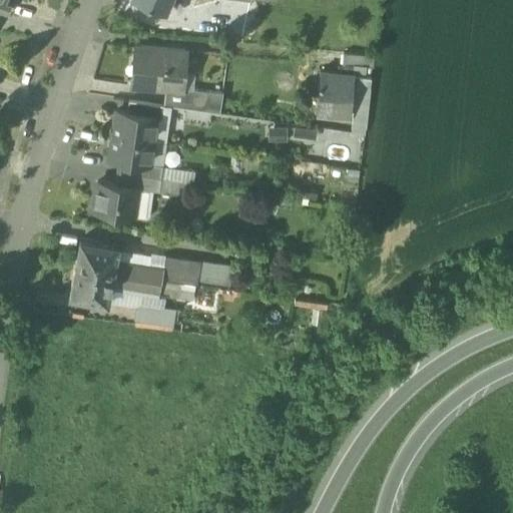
[(0,0),(0,11),(8,14),(12,1),(7,0),(0,0)]
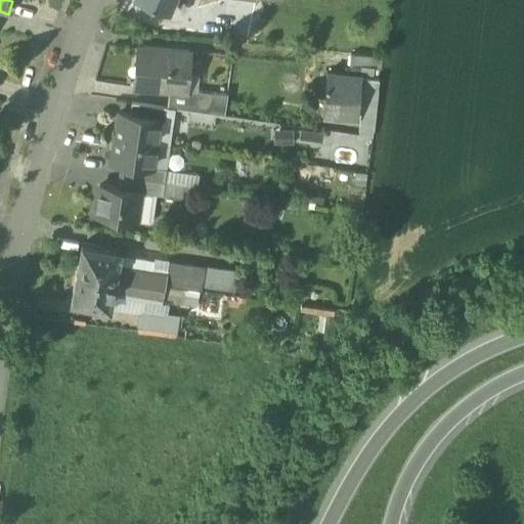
[(172,0),(145,0),(168,9),(172,0)]
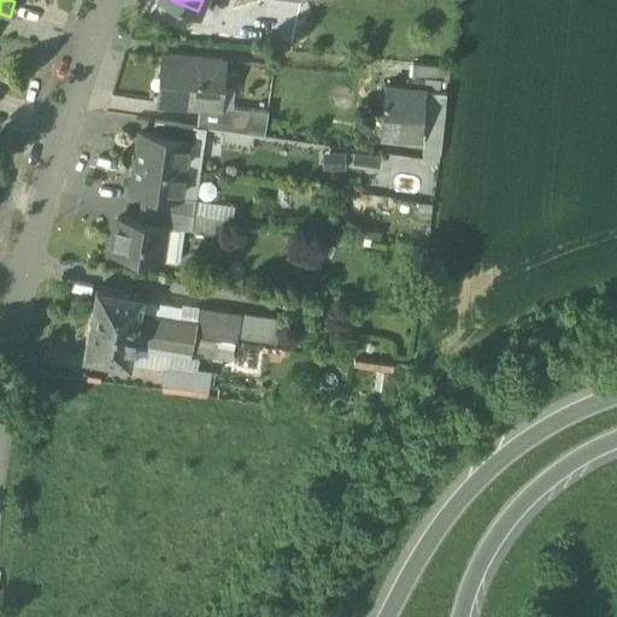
[(222,62),(169,57),(164,101),(198,105),(217,107),(217,106),(222,62)]
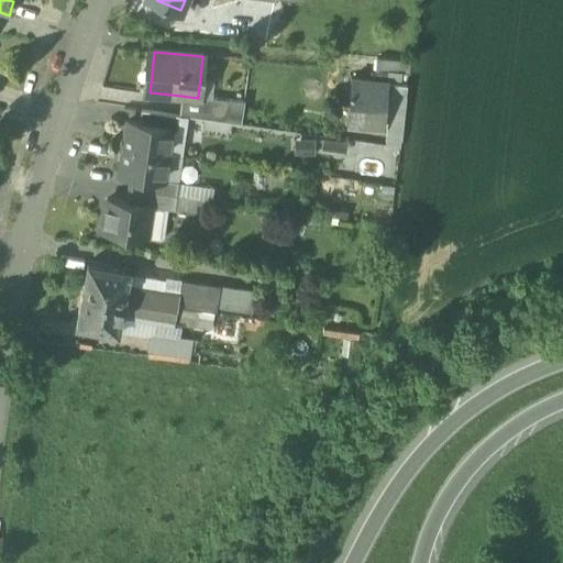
[(379,72),(378,83),(400,85),(401,75),(408,76),(409,63),(377,59),(376,72),(379,72)]
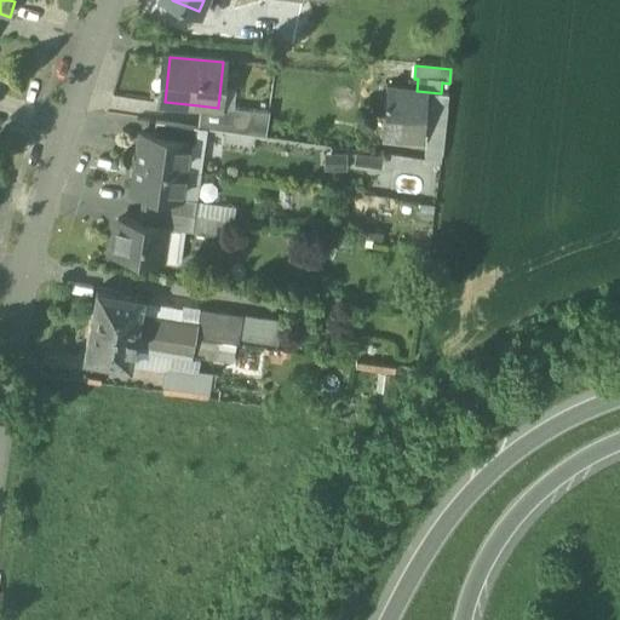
[(417,91),(385,89),(380,137),(422,142),(424,112),(436,113),(446,114),(448,89),(443,89),(443,93),(441,93),(417,91)]
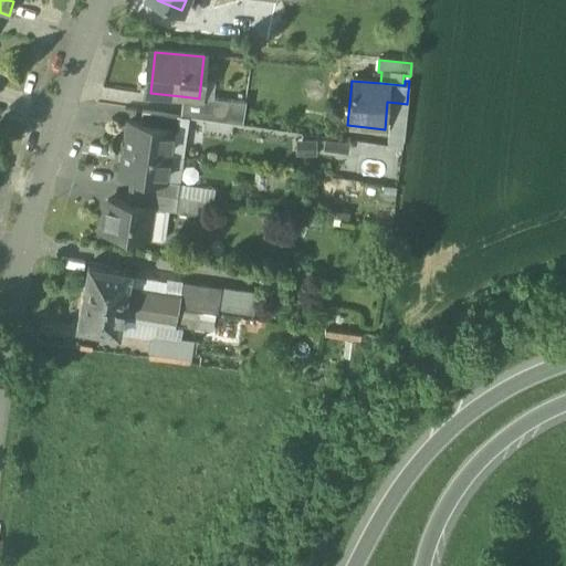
[(199,98),(181,96),(180,116),(181,116),(229,123),(231,101),(199,97),(199,98)]
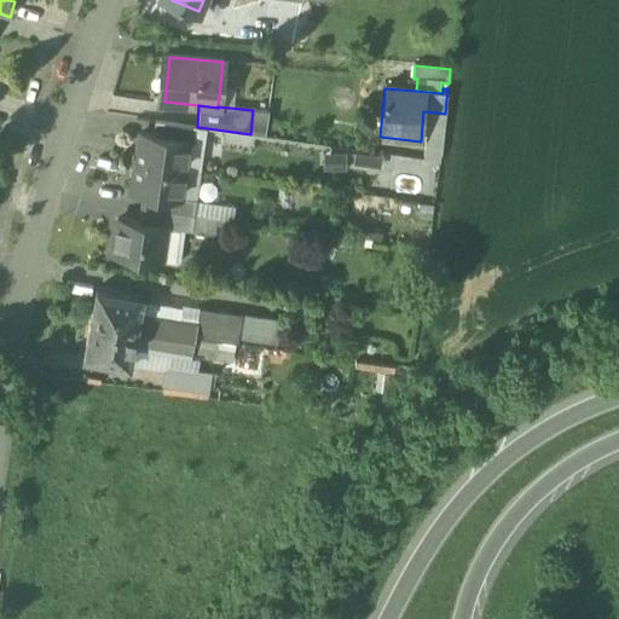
[(434,123),(431,123),(427,161),(439,162),(445,114),(435,113),(434,123)]
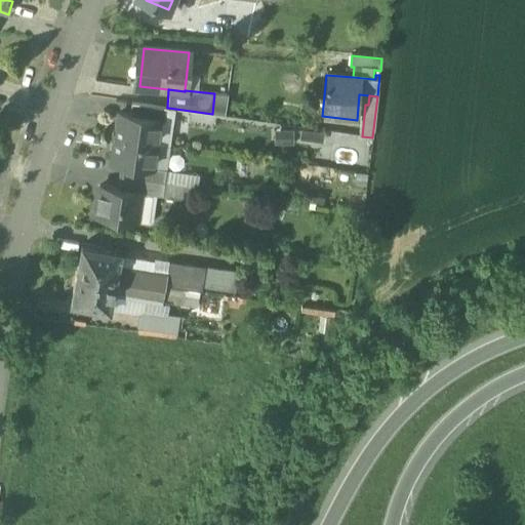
[(167,108),(131,103),(129,115),(159,119),(159,120),(166,121),(168,108),(167,108)]
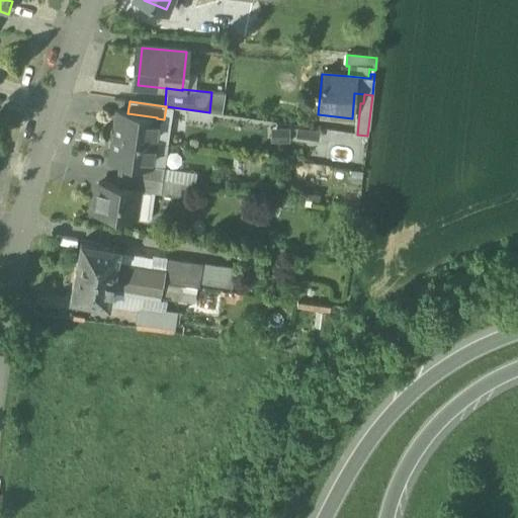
[(127,113),(117,111),(113,136),(154,141),(157,118),(157,117),(127,113)]
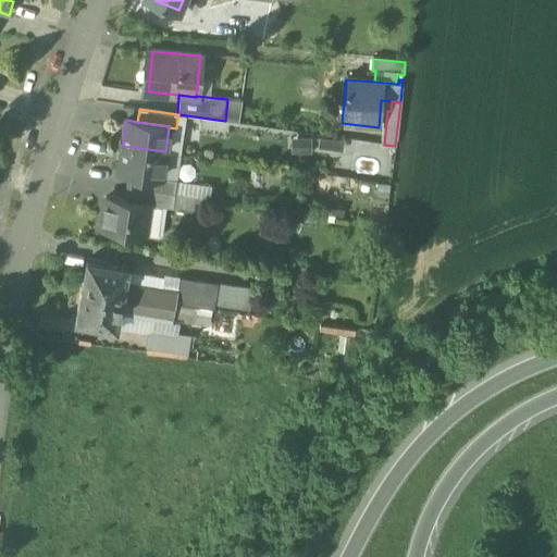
[(356,151),(371,153),(372,143),(319,135),(316,151),(355,157),(356,151)]
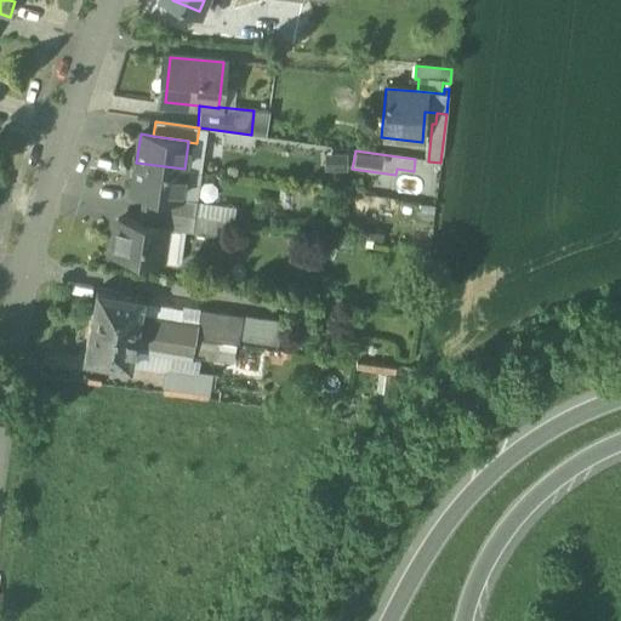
[(184,169),(136,163),(132,191),(147,193),(180,198),(180,197),(184,169)]
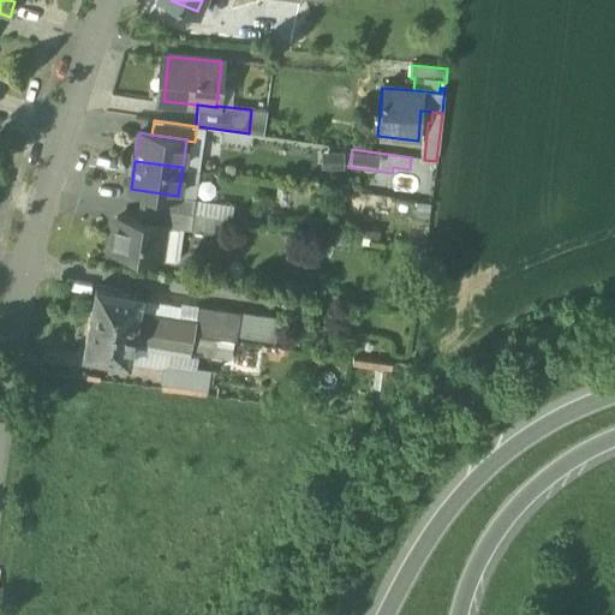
[(178,196),(145,191),(143,206),(192,213),(195,197),(178,195),(178,196)]
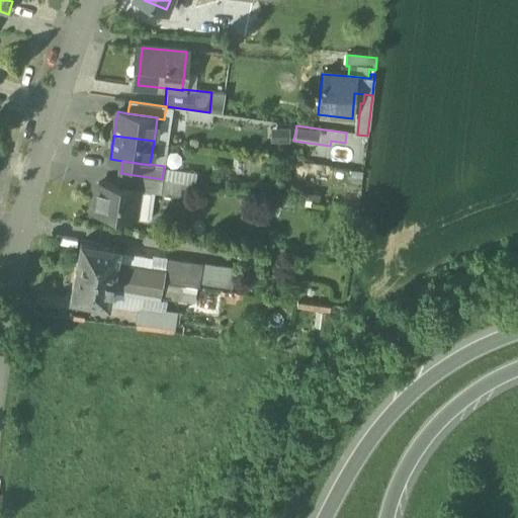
[(162,179),(120,173),(118,185),(139,188),(138,189),(160,192),(162,179)]
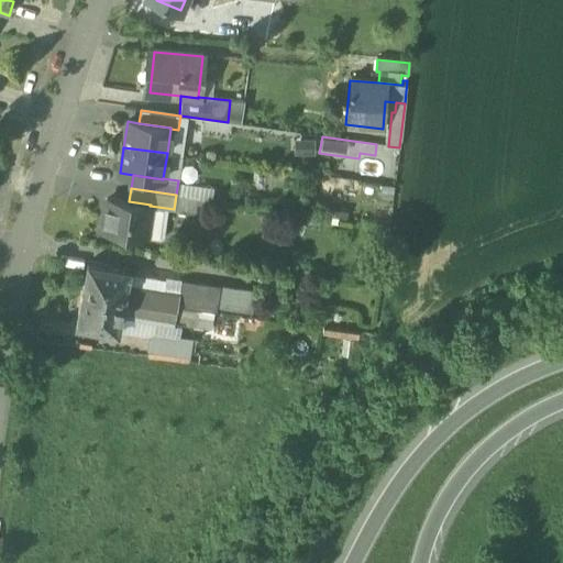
[(129,201),(107,198),(102,229),(122,232),(124,234),(138,236),(141,234),(146,235),(150,206),(151,205),(129,201)]
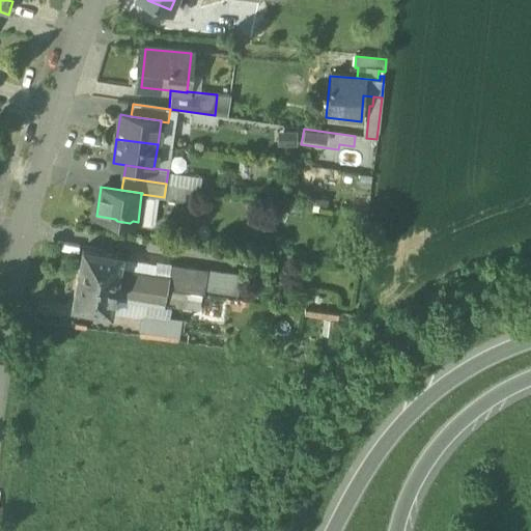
[(121,255),(83,248),(78,276),(116,283),(118,271),(120,258),(121,255)]
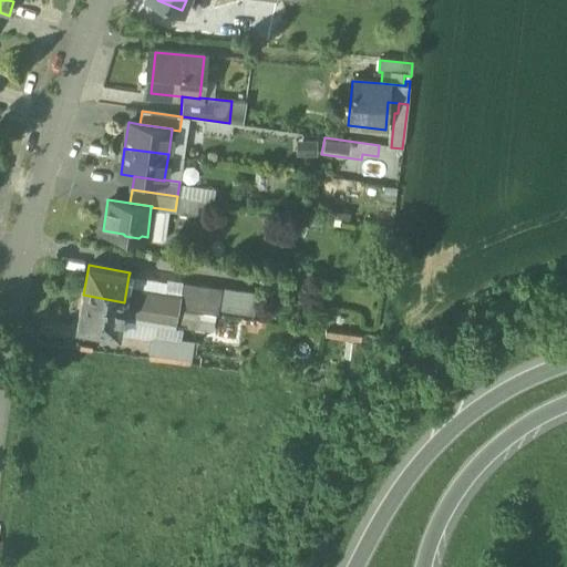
[(142,278),(129,276),(126,289),(138,291),(140,290),(142,278)]
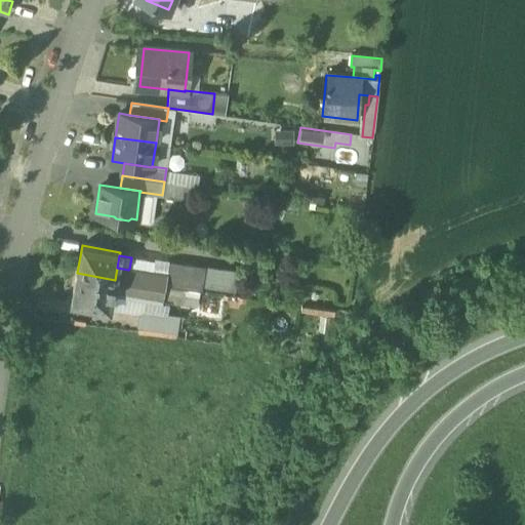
[(182,264),(169,261),(167,270),(168,270),(165,287),(178,288),(182,264)]
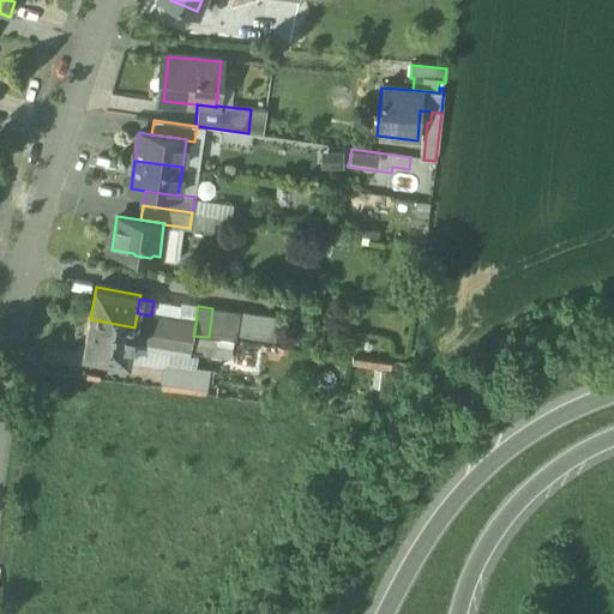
[(241,312),(212,308),(209,337),(235,342),(235,341),(236,341),(241,312)]
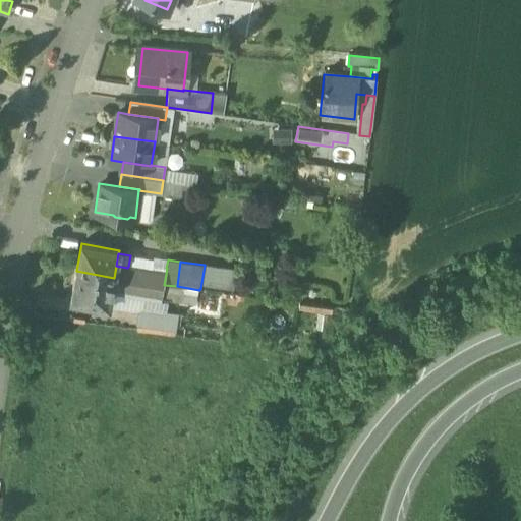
[(152,271),(128,267),(127,268),(116,266),(114,278),(164,287),(164,285),(167,268),(166,268),(152,265),(152,271)]
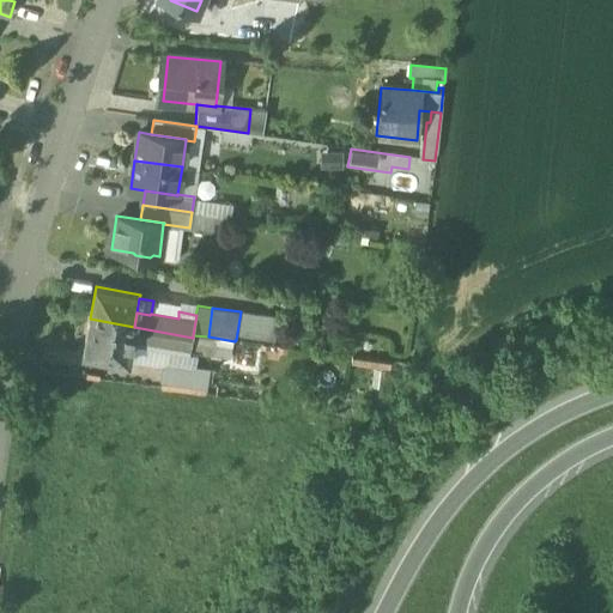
[(134,327),(90,319),(83,352),(127,360),(131,343),(134,327)]
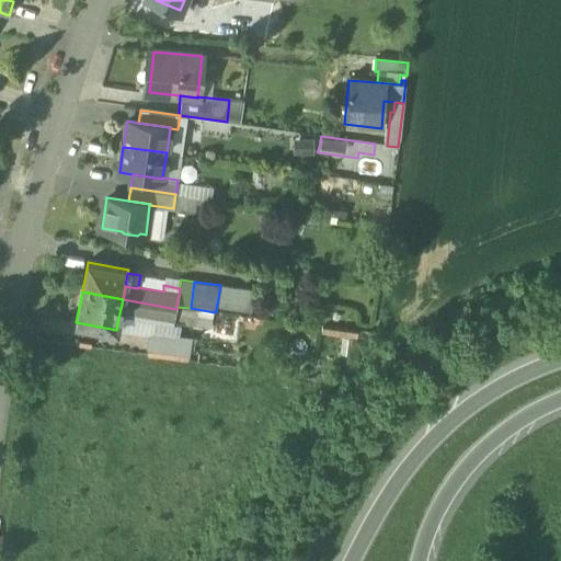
[(176,309),(123,299),(119,313),(150,319),(173,322),(176,309)]
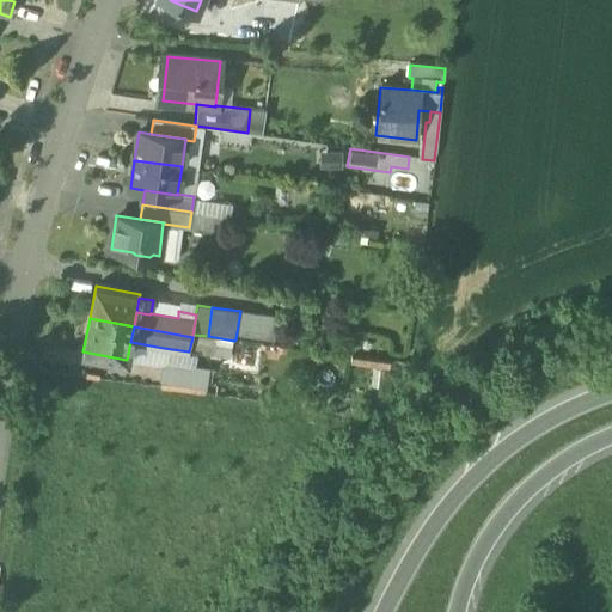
[(130,342),(127,360),(160,366),(164,348),(130,342)]
